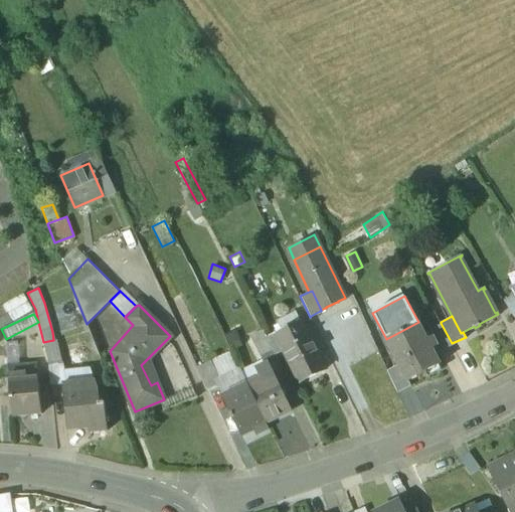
[(301,321),(278,332),(278,333),(286,349),(302,380),(325,368),(301,321)]
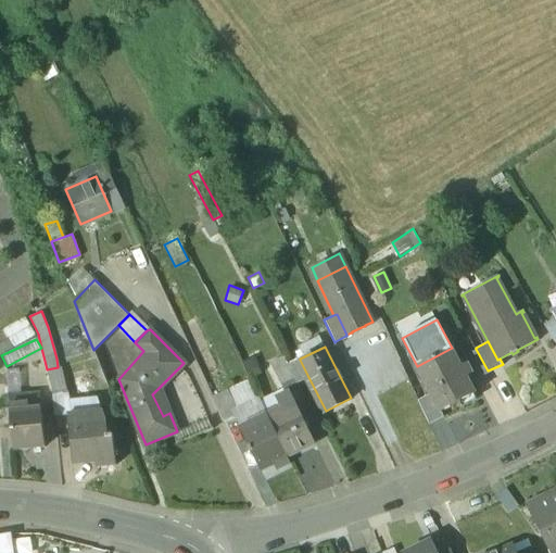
[(460,366),(452,348),(417,366),(430,392),(440,411),(441,410),(475,392),(465,375),(460,366)]
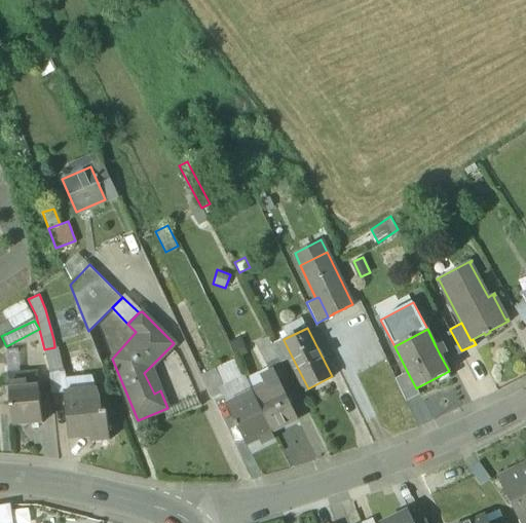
[(461,350),(450,330),(438,337),(441,343),(445,352),(448,358),(449,358),(449,357),(460,350),(460,351),(461,350)]
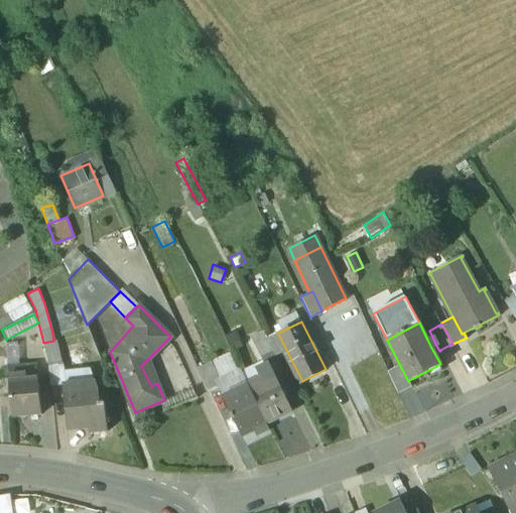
[(264,330),(252,337),(263,358),(275,351),(269,339),(264,330)]
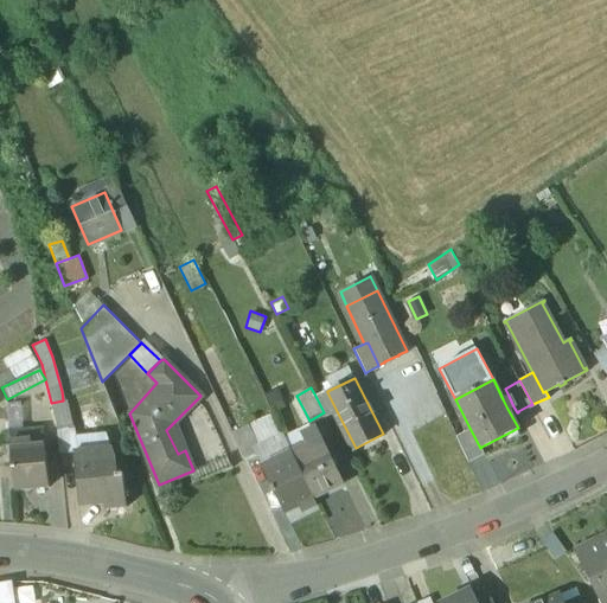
[(337,411),(327,392),(317,398),(324,412),(326,417),(337,411)]
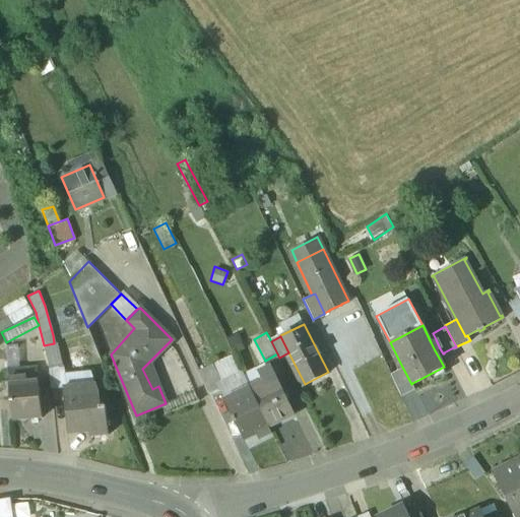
[(436,339),(431,342),(435,350),(440,348),(436,339)]
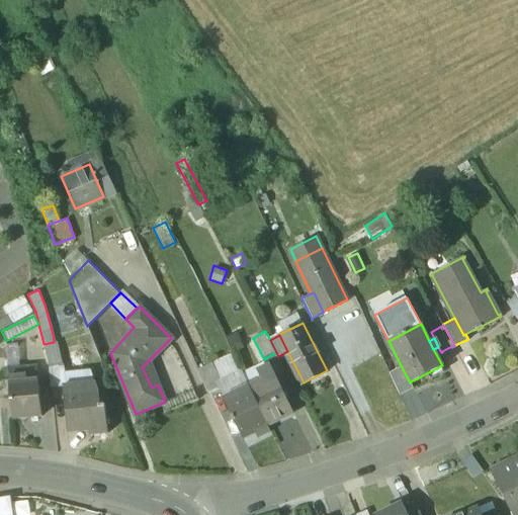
[(54,342),(44,344),(50,368),(61,365),(56,342),(54,342)]
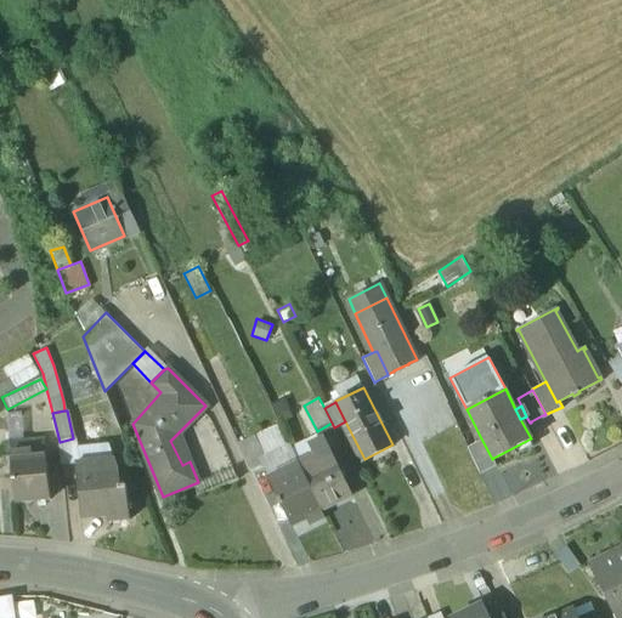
[(254,434),(238,441),(250,468),(263,461),(267,460),(254,434)]
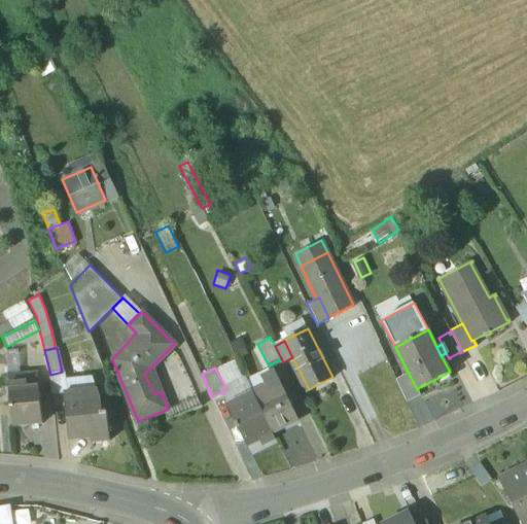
[(11,371),(6,372),(8,389),(25,388),(23,371),(11,371)]
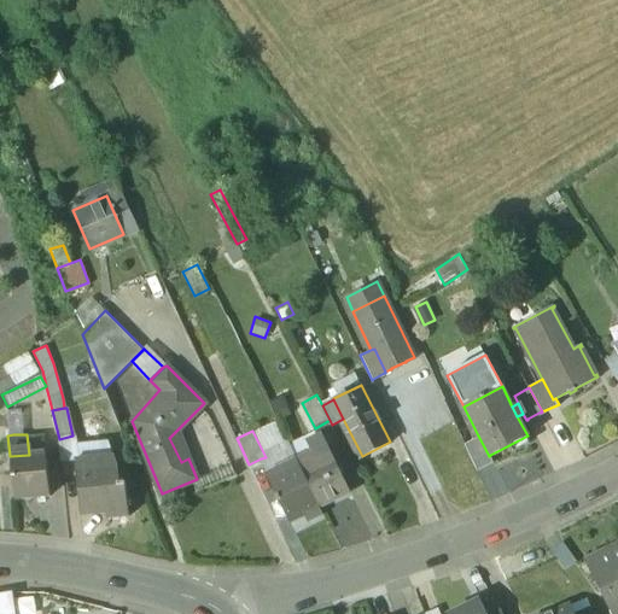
[(321,434),(308,442),(316,458),(330,452),(321,434)]
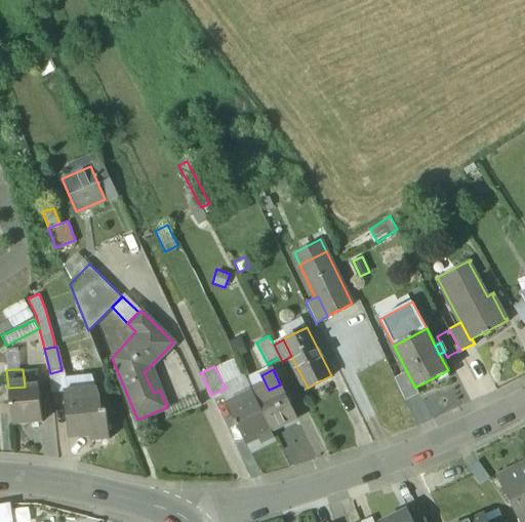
[(406,370),(395,376),(404,399),(405,398),(417,392),(418,392),(416,387),(415,388),(406,370)]
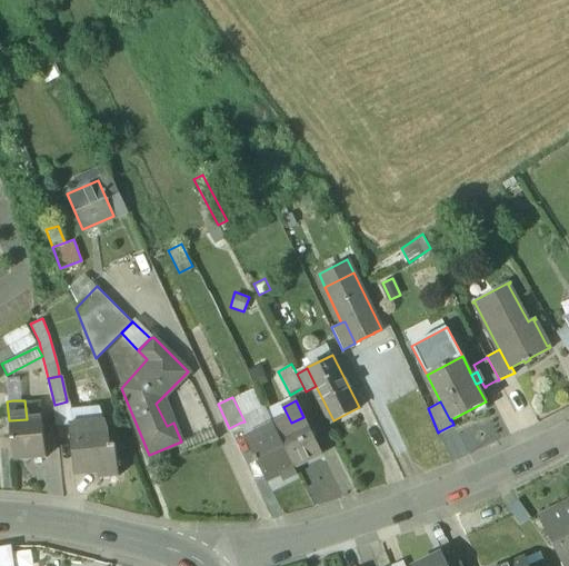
[(277,430),(276,430),(293,465),(322,452),(305,416),(303,417),(291,423),(277,430)]
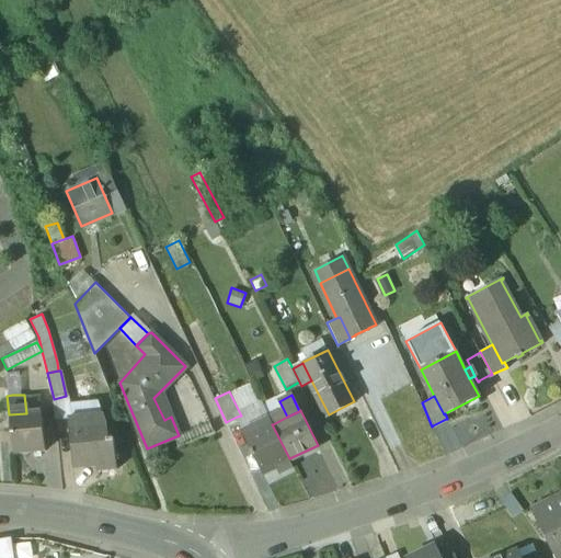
[(26,413),(9,414),(12,453),(43,451),(39,412),(26,413)]
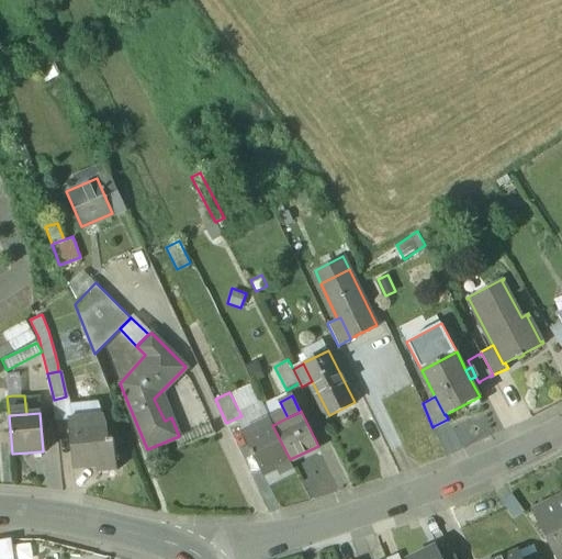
[(100,424),(69,427),(74,466),(97,464),(98,469),(116,467),(113,440),(109,440),(108,425),(102,413),(96,414),(100,424)]
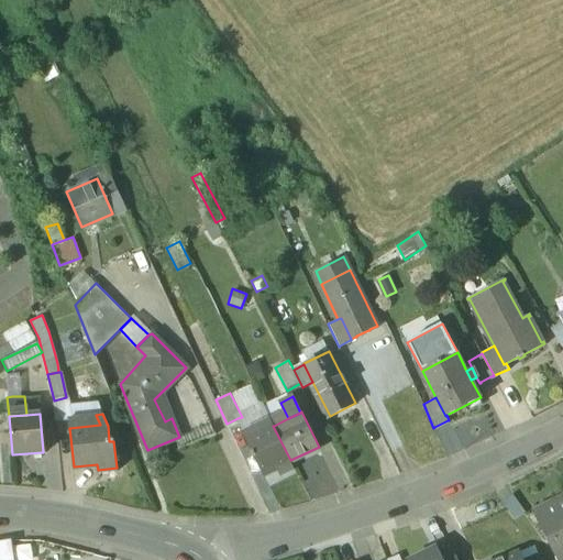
[(272,421),(244,435),(253,452),(252,452),(254,458),(255,457),(263,474),(290,460),(273,426),(274,426),(272,421)]
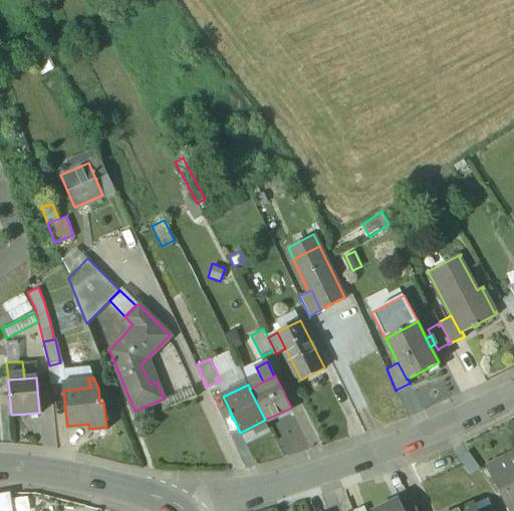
[(513,510),(513,457),(509,460),(507,456),(489,466),(511,510),(513,510)]
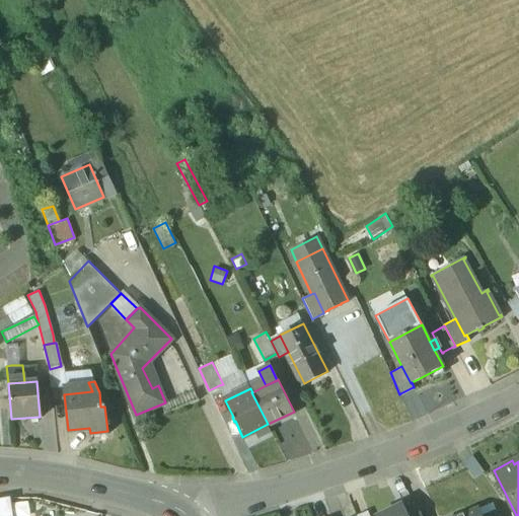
[(422,515),(412,494),(401,499),(409,515),(422,515)]
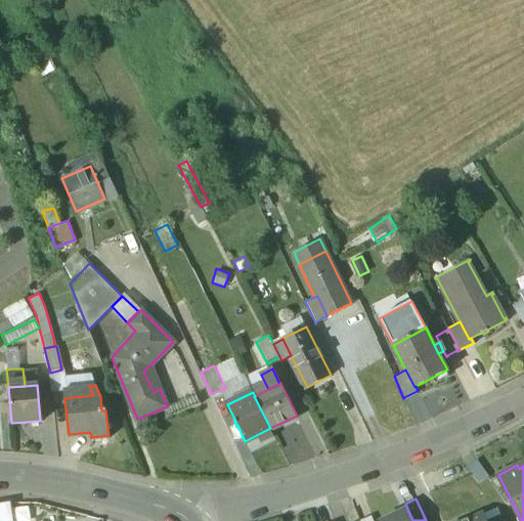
[(12,520),(10,502),(0,503),(0,520),(12,520)]
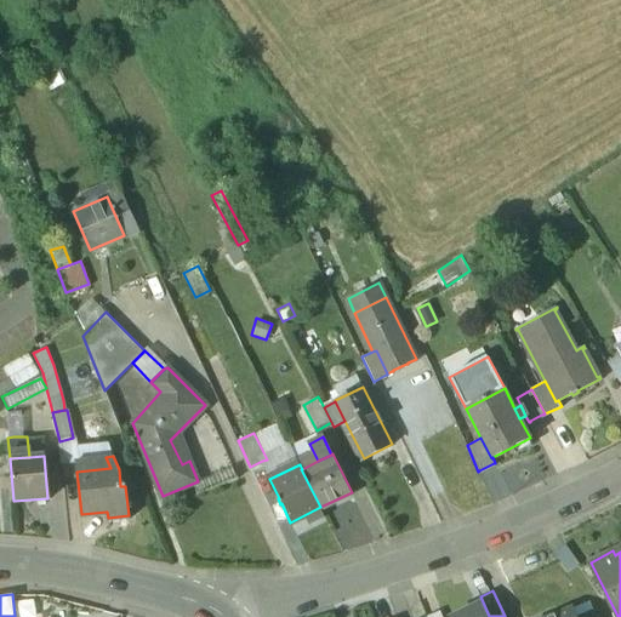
[(17,599),(20,616),(24,616),(38,615),(34,595),(17,599)]
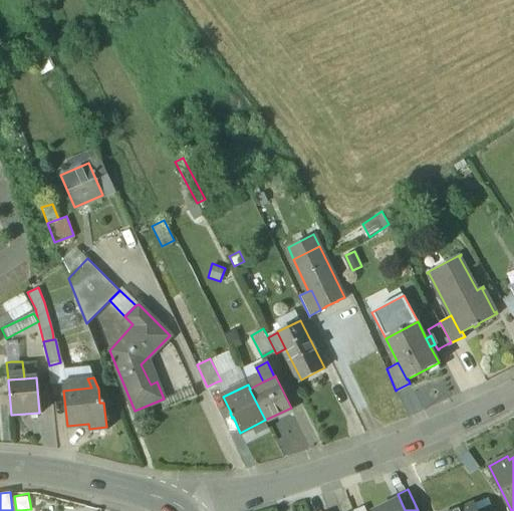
[(398,500),(376,510),(405,510),(398,494),(395,496),(398,500)]
